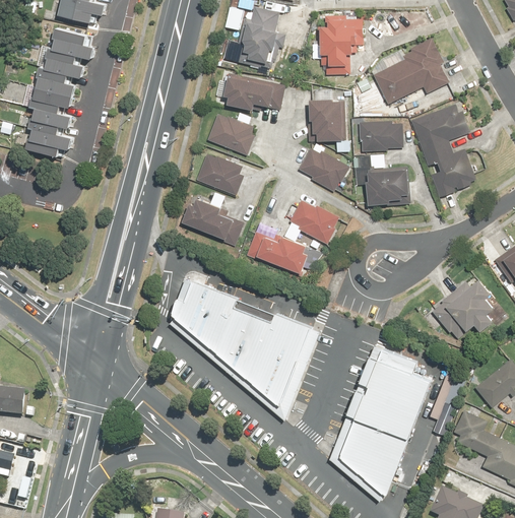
[(57,18),(89,26),(91,18),(102,21),(105,8),(89,4),(89,0),(61,0),(62,0),(57,18)]
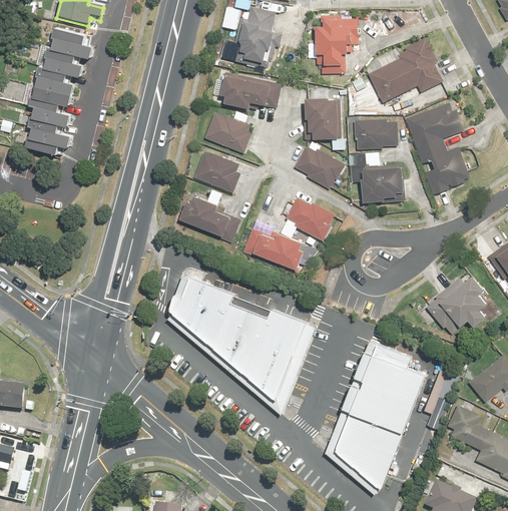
[(507,0),(497,0),(500,6),(498,7),(506,22),(507,20),(507,0)]
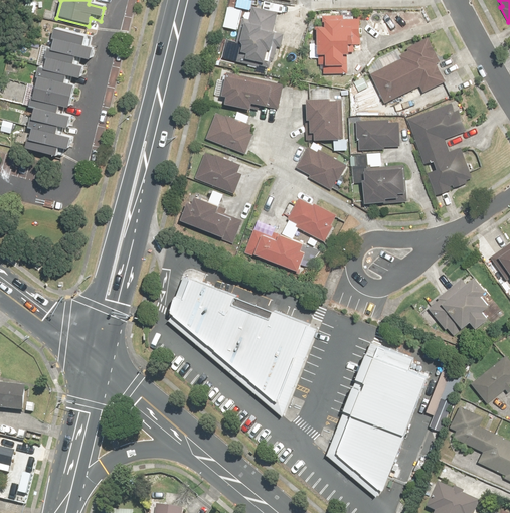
[(238,47),(235,62),(252,65),(253,59),(267,61),(269,49),(273,49),(276,31),(272,31),(275,12),(249,7),(247,19),(239,18),(234,46),(238,47)]
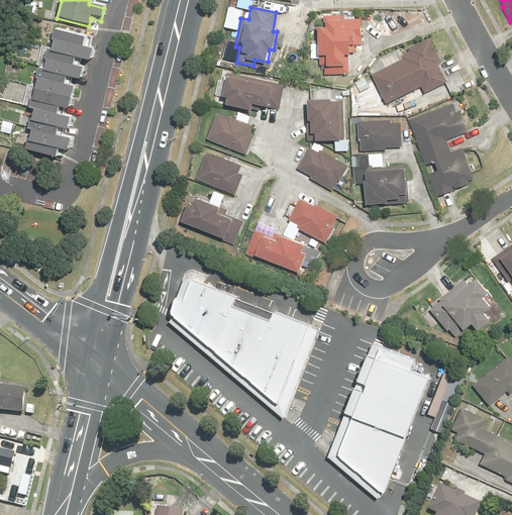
[(343,16),(322,16),(322,28),(315,28),(315,48),(308,48),(308,59),(316,59),(316,64),(321,64),(321,77),(349,77),(349,56),(352,56),(352,39),(355,39),(355,31),(362,31),(362,20),(343,20),(343,16)]
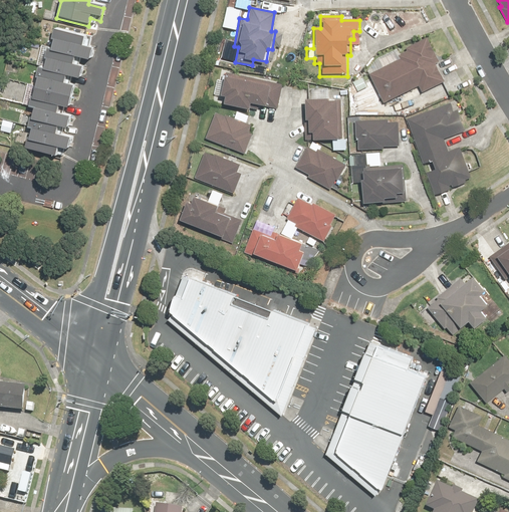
[(91,34),(44,24),(18,152),(65,162),(91,34)]
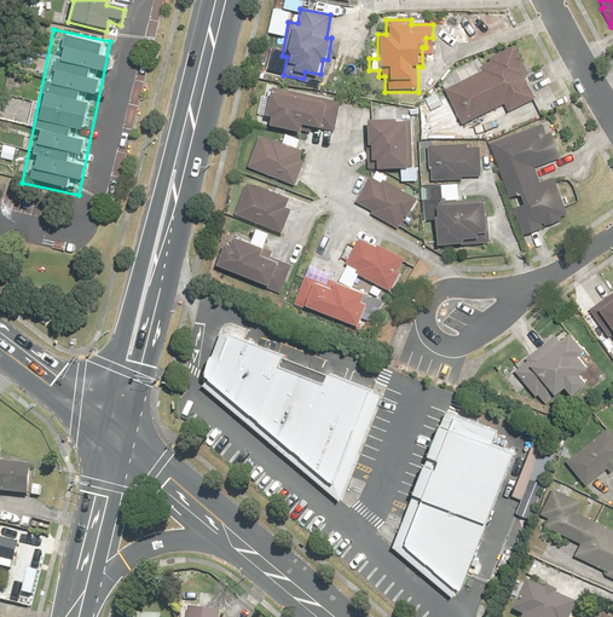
[(527,75),(514,46),(486,58),(489,63),(478,68),(480,73),(444,90),(460,125),(502,105),(505,113),(533,99),(522,76),(527,75)]
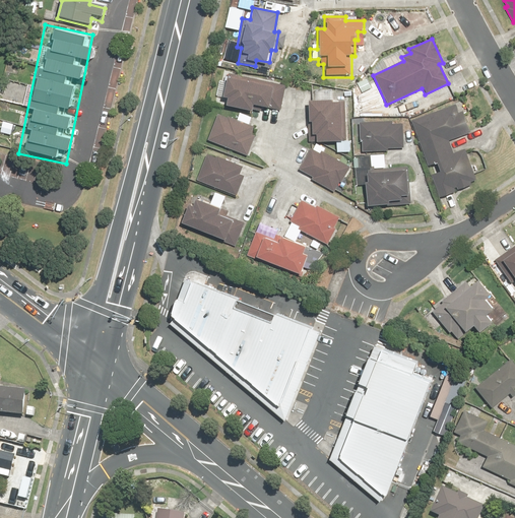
[(229,77),(223,100),(230,101),(229,106),(254,111),(255,106),(280,111),(284,87),(229,77)]
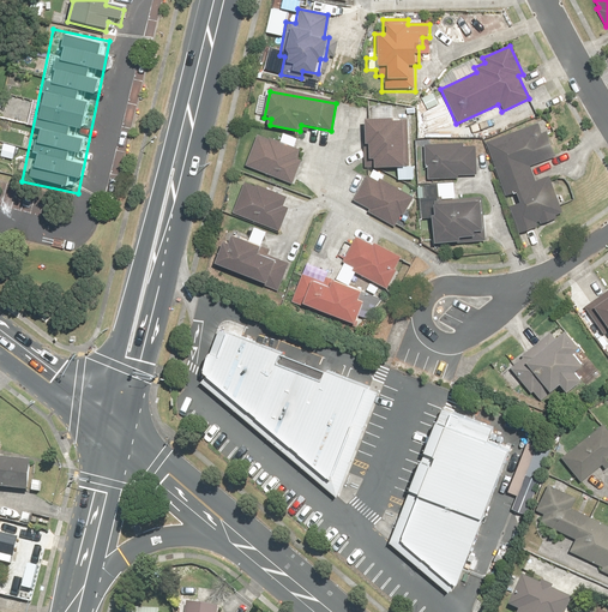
[(431,95),(417,101),(423,112),(437,106),(431,95)]
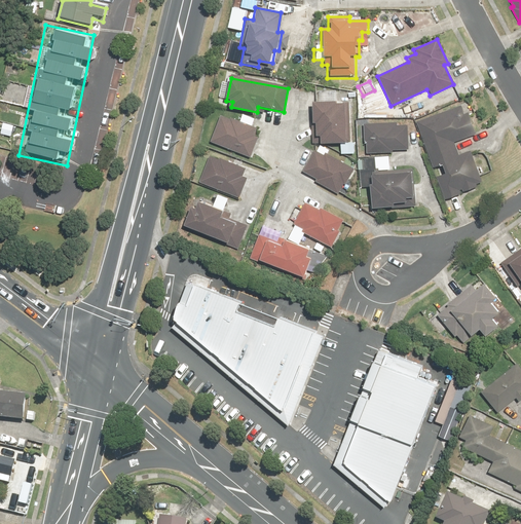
[(338,155),(354,155),(354,143),(349,143),(350,103),(355,103),(355,92),(345,92),(345,103),(335,102),(336,91),(318,90),(318,101),(312,101),(310,144),(339,145),(338,155)]
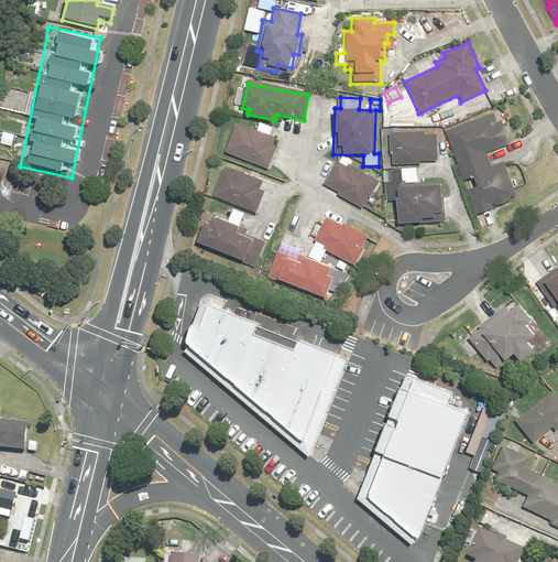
[(494,116),(444,131),(459,184),(474,179),(477,186),(467,190),(473,215),(509,204),(506,200),(514,197),(505,165),(490,170),(483,151),(509,143),(502,123),(496,125),(494,116)]
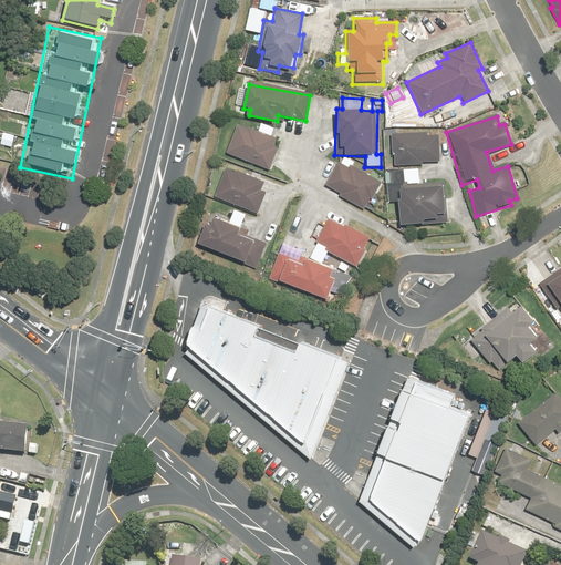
[(236,125),(225,154),(268,171),(277,149),(272,147),(276,139),(247,127),(247,130),(236,125)]
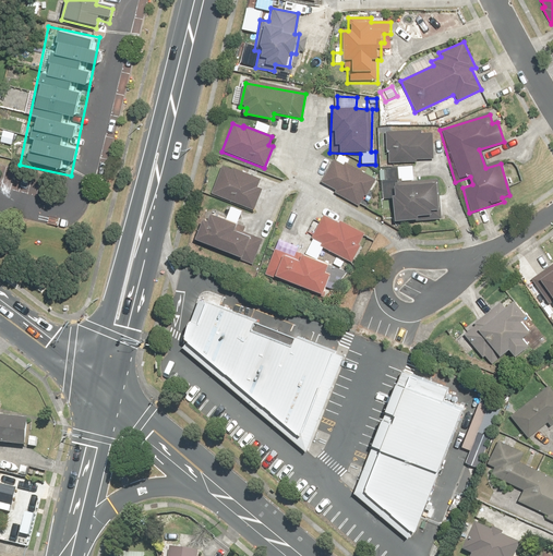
[(386,150),(386,164),(416,162),(416,161),(432,160),(431,133),(420,134),(420,131),(384,133),(384,150),(386,150)]
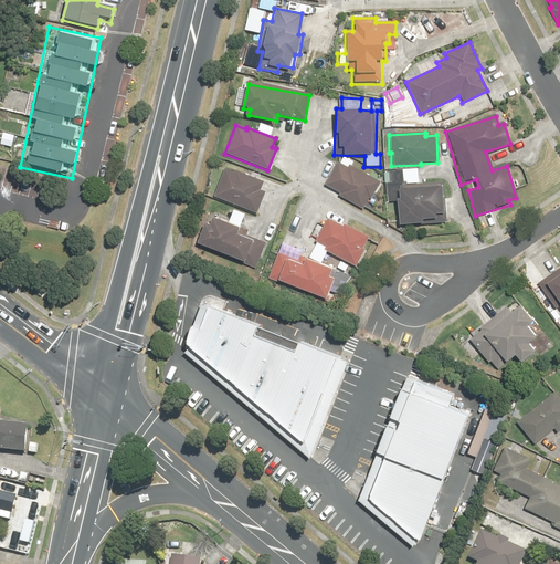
[(370,199),(379,183),(348,166),(347,168),(337,163),(324,186),(339,194),(337,197),(361,210),(368,198),(370,199)]
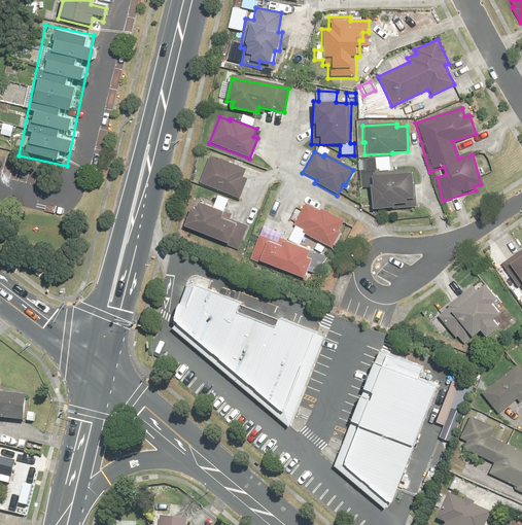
[(244,168),(211,153),(199,182),(239,199),(247,178),(241,175),(244,168)]
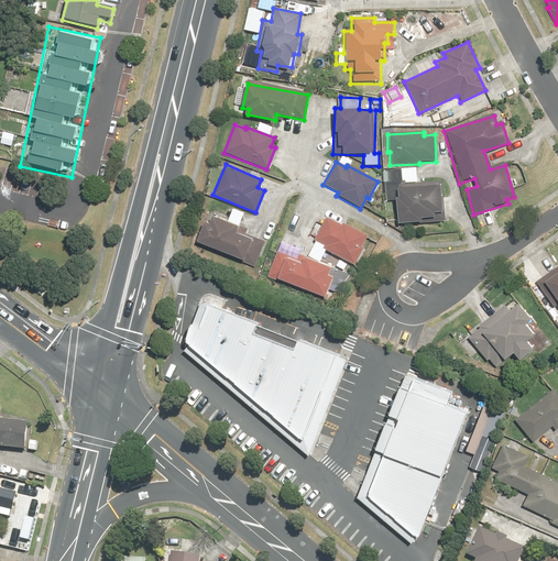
[(445,209),(442,182),(416,185),(414,169),(381,173),(384,204),(401,202),(403,222),(423,220),(423,216),(437,215),(437,210),(445,209)]
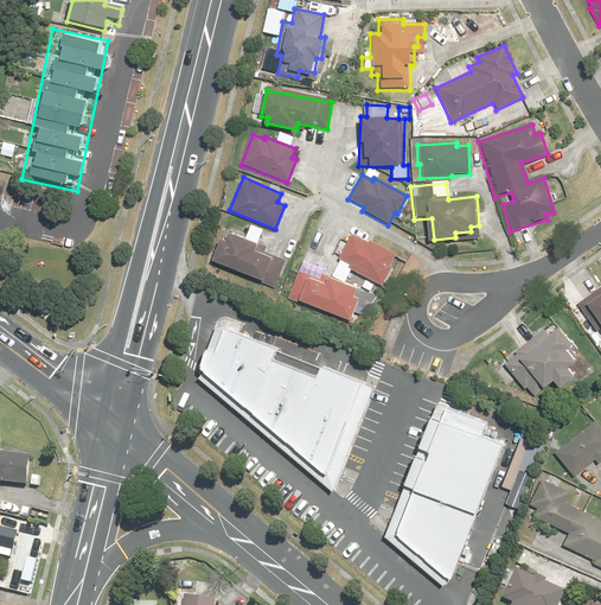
[(227,241),(221,239),(212,259),(263,278),(272,258),(257,253),(260,246),(230,234),(227,241)]
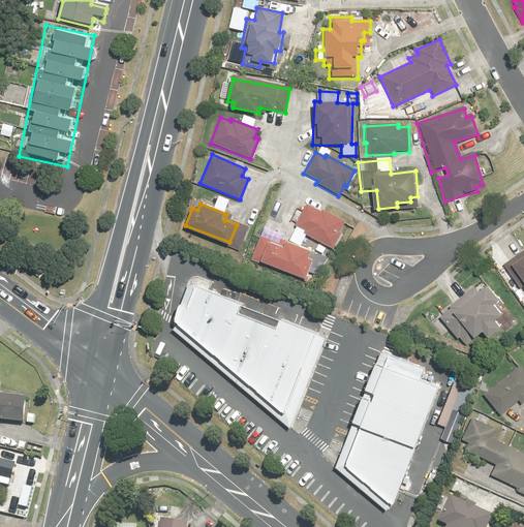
[(268,268),(270,264),(307,277),(313,259),(310,258),(313,250),(299,245),(306,235),(332,249),(340,234),(338,233),(343,223),(321,211),(320,213),(305,205),(293,226),(296,227),(287,241),(280,238),(278,244),(258,236),(249,260),(268,268)]
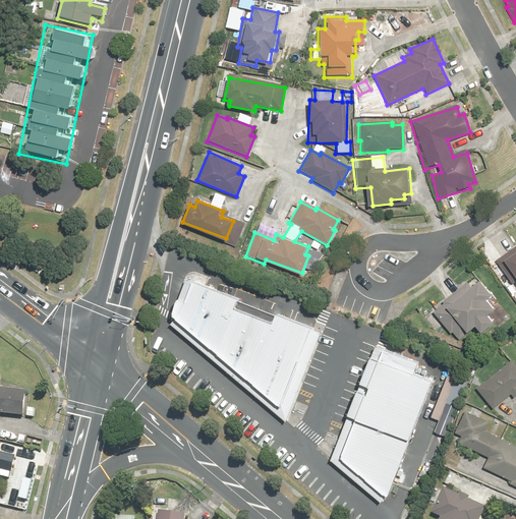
[(93,215),(73,204),(68,213),(87,224),(93,215)]
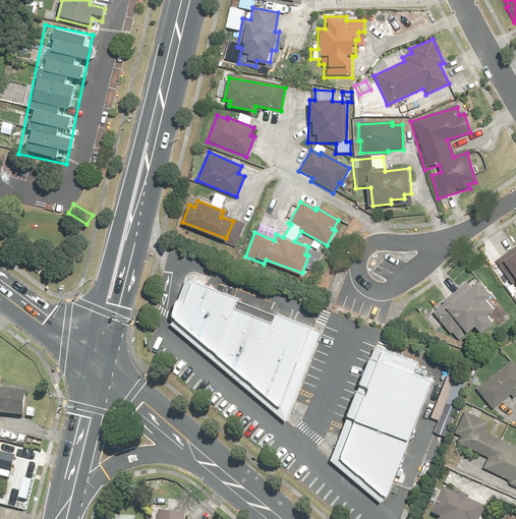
[(515,246),(496,261),(514,287),(515,285),(515,246)]
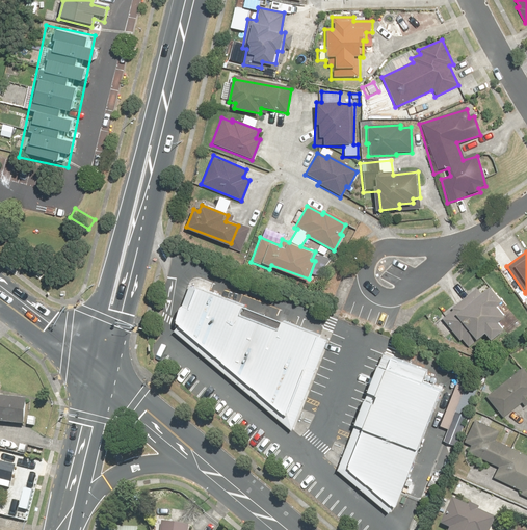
[(174,323),(287,430),(325,336),(182,280),(174,323)]
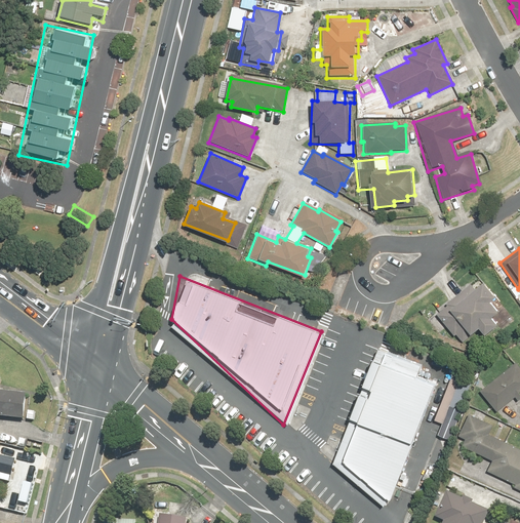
[(474,292),(469,286),(434,314),(453,337),(455,336),(462,344),(480,329),(485,335),(496,325),(492,319),(500,313),(490,300),(496,296),(485,283),(474,292)]
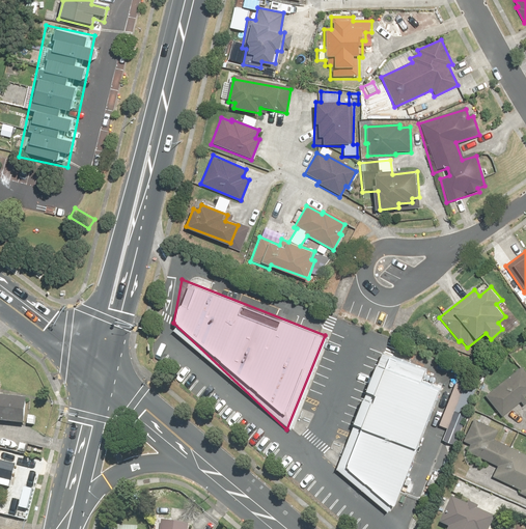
[(427,379),(365,354),(324,455),(381,501),(427,379)]
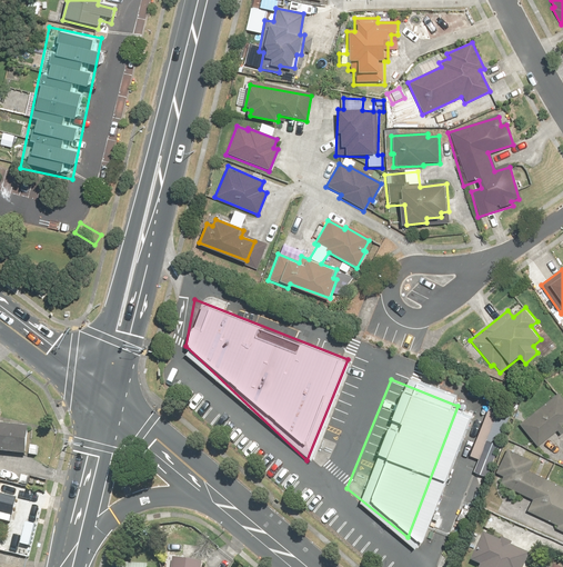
[(562,404),(555,394),(518,421),(536,447),(554,434),(558,438),(562,433),(562,404)]
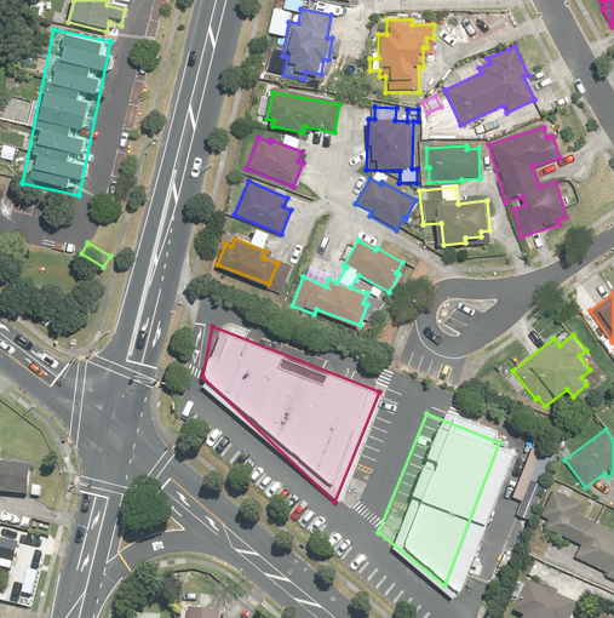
[(0,495),(27,497),(30,467),(0,463),(0,450),(0,495)]
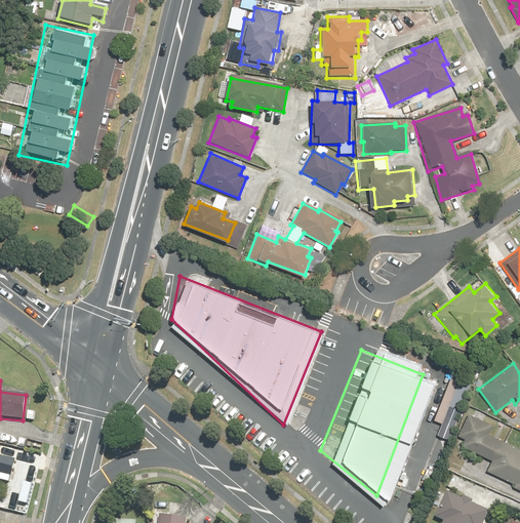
[(476,419),(474,424),(463,447),(491,460),(485,473),(513,486),(512,489),(519,492),(519,448),(519,452),(502,444),(508,430),(492,423),(490,426),(476,419)]
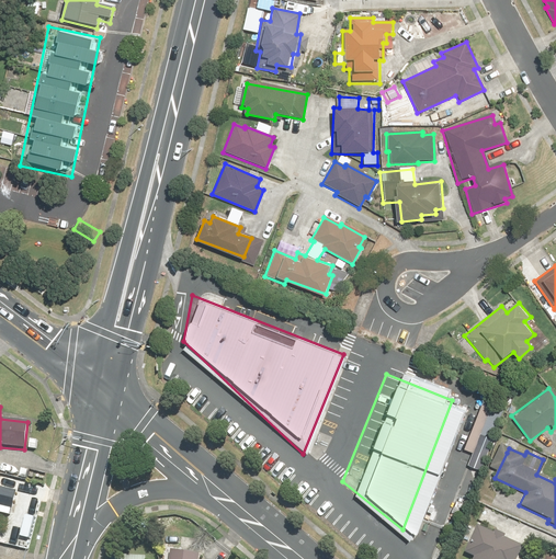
[(0,509),(11,511),(15,492),(0,488),(0,509)]
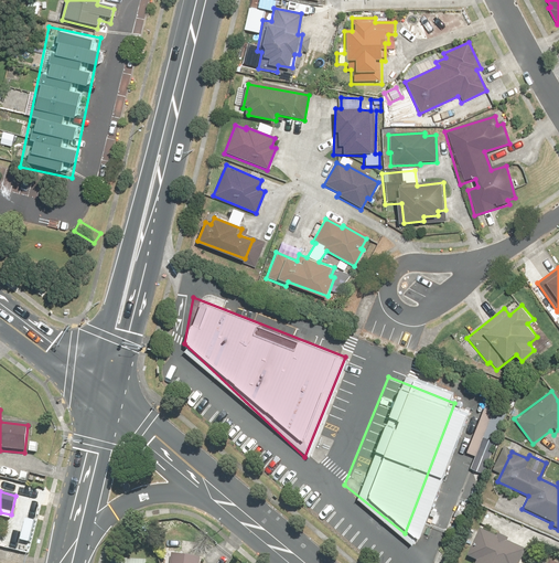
[(494,539),(475,530),(464,558),(474,561),(473,562),(518,562),(524,552),(505,544),(507,539),(496,534),(494,539)]
